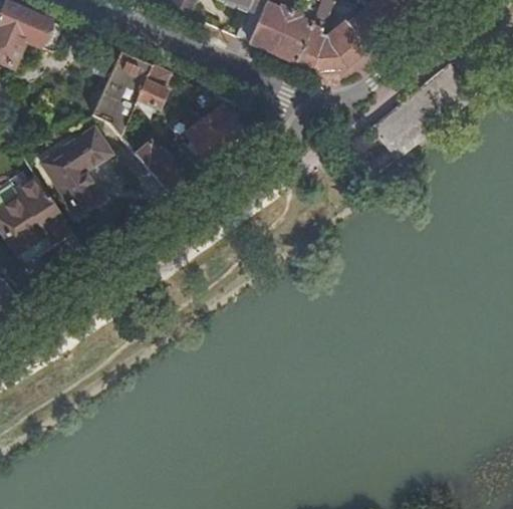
[(50,19),(6,0),(4,0),(0,8),(0,58),(11,64),(24,37),(39,44),(41,40),(46,41),(49,41),(54,29),(52,24),(49,23),(50,19)]
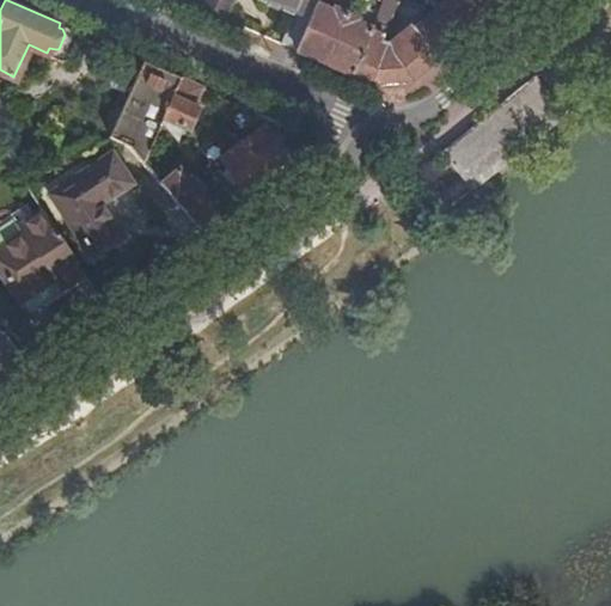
[(205,0),(202,6),(225,16),(231,0),(205,0)]
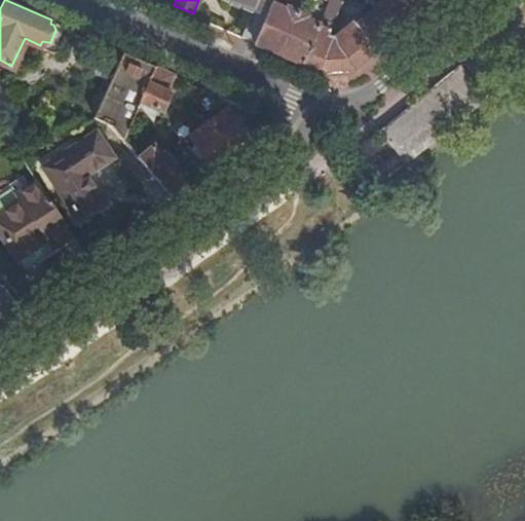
[(317,24),(302,61),(323,70),(351,68),(391,36),(420,12),(400,0),(380,0),(355,20),(361,27),(335,48),(324,42),(330,29),(317,24)]
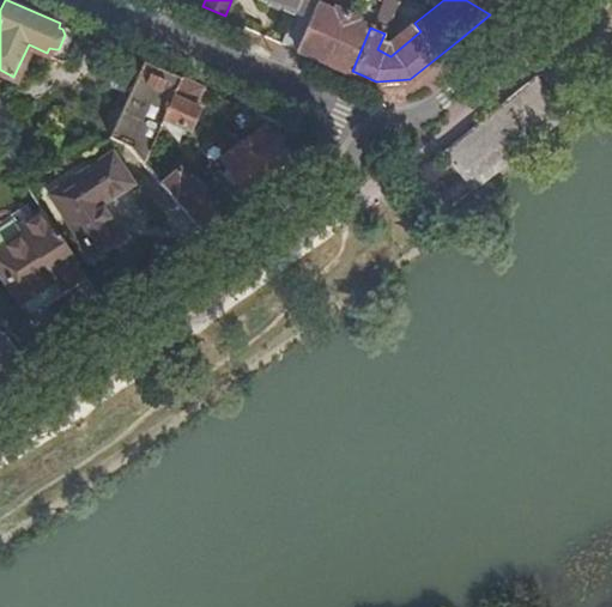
[(466,0),(490,14),(507,0),(466,0)]
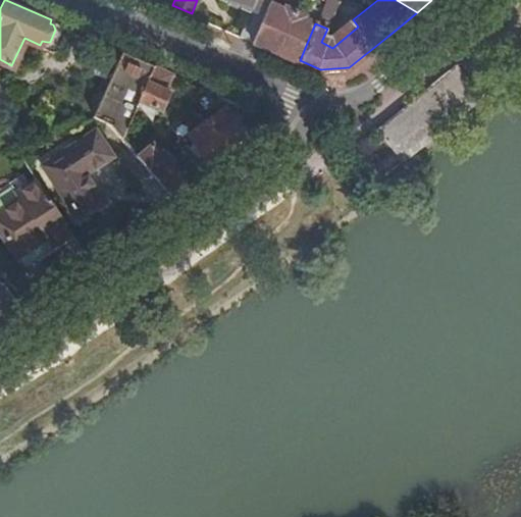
[(264,17),(254,41),(276,50),(300,60),(315,23),(316,21),(304,16),(304,13),(285,5),(284,7),(271,1),(264,17)]
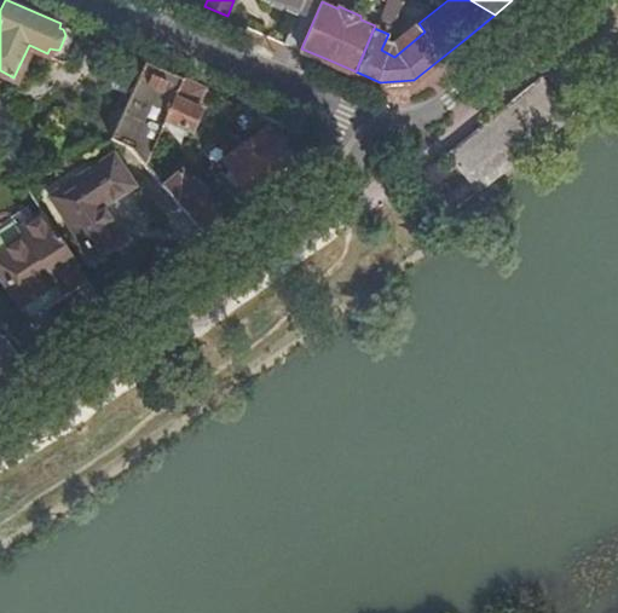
[(298,15),(286,41),(301,48),(313,21),(298,15)]
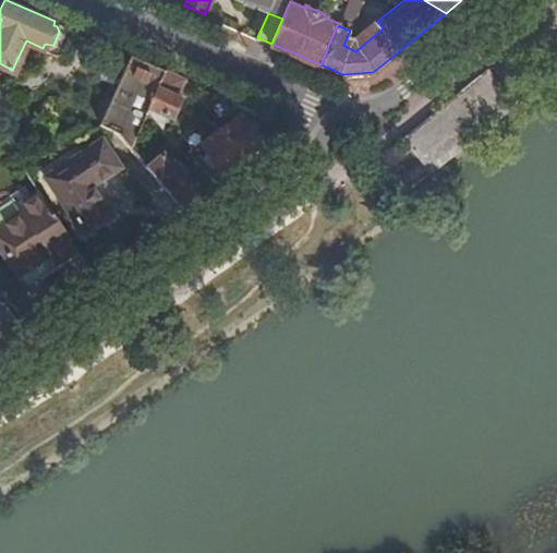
[(165,69),(131,53),(101,123),(118,131),(133,146),(147,110),(165,69)]
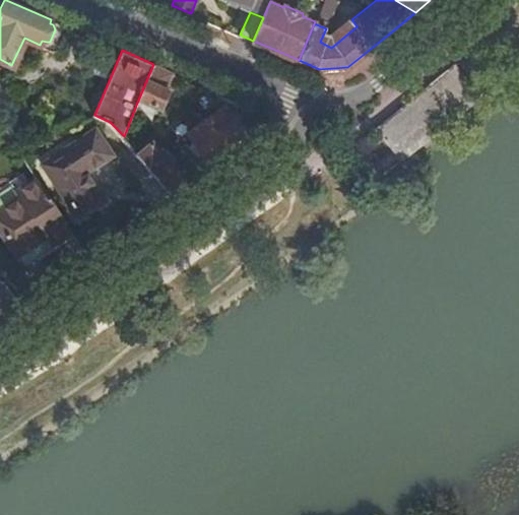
[(172,72),(153,64),(137,103),(150,118),(155,106),(161,108),(170,90),(165,87),(172,72)]
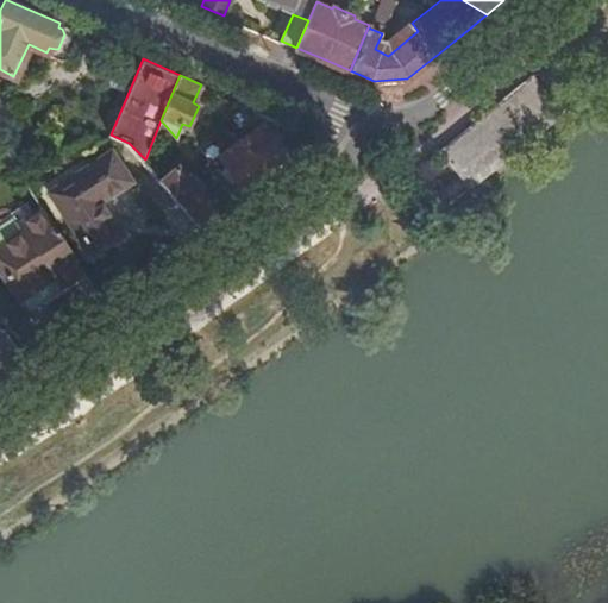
[(551,96),(537,77),(444,152),(459,171),(468,164),(551,96)]
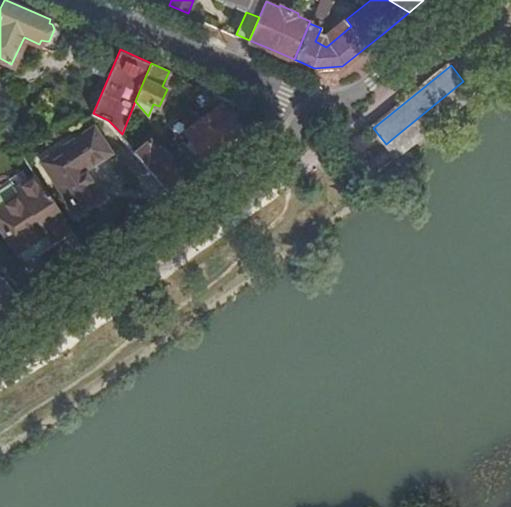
[(241,143),(248,138),(233,116),(231,117),(221,103),(202,117),(229,153),(241,143)]
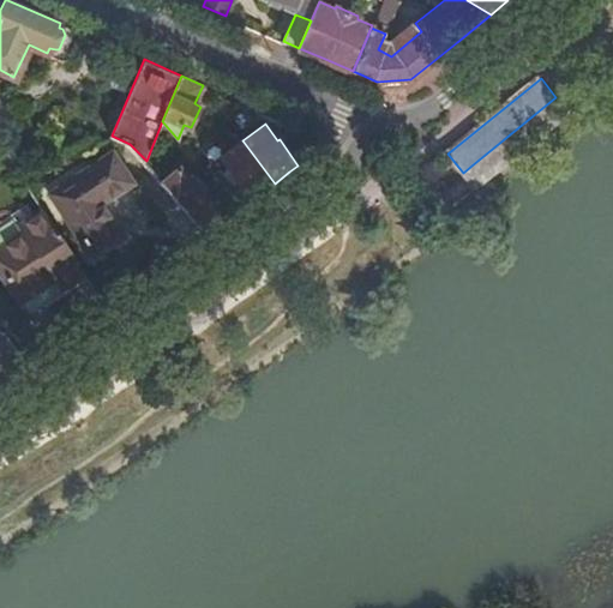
[(263,192),(275,184),(242,140),(220,156),(252,199),(263,192)]
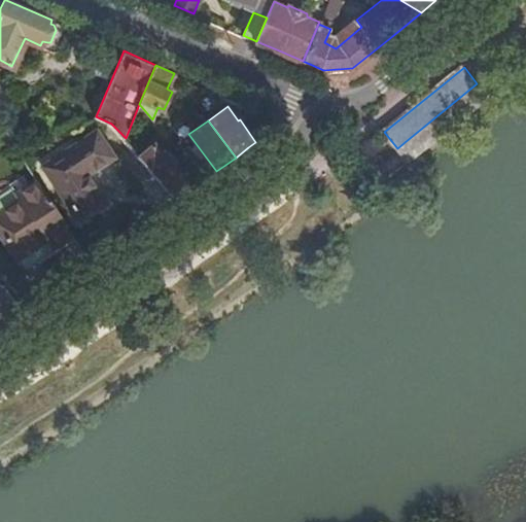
[(166,125),(162,130),(166,136),(171,130),(166,125)]
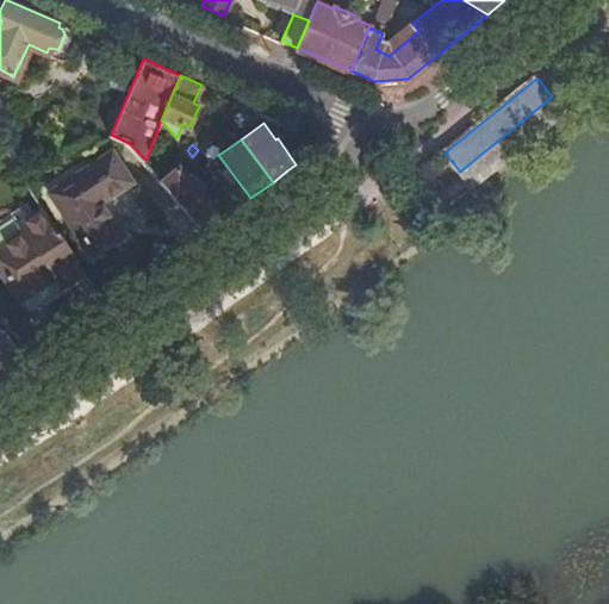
[(111,150),(49,191),(89,253),(119,234),(98,201),(131,180),(111,150)]
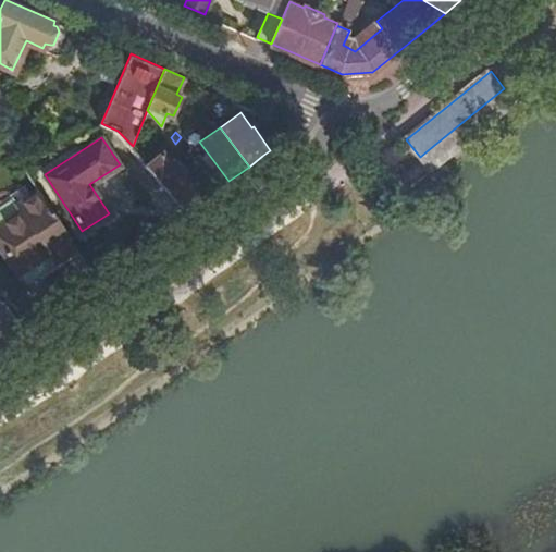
[(163,151),(148,163),(187,211),(205,199),(163,151)]
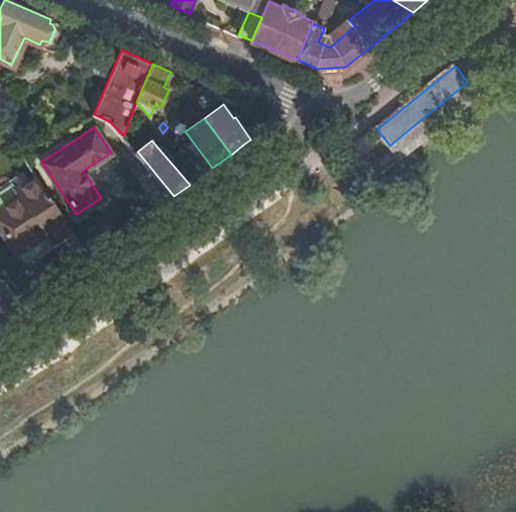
[(71,228),(37,177),(31,182),(23,170),(0,184),(0,224),(23,260),(71,228)]
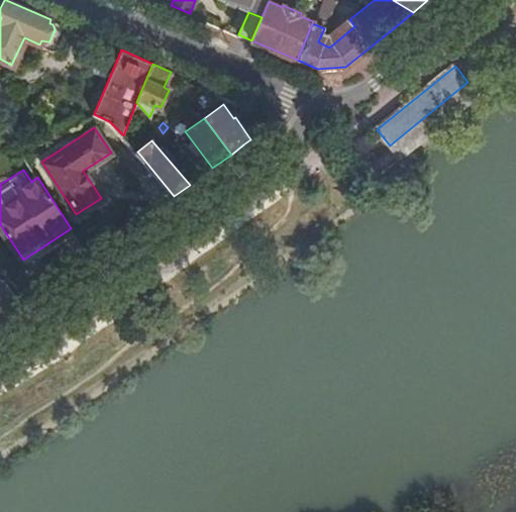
[(0,308),(9,302),(0,289),(0,308)]
